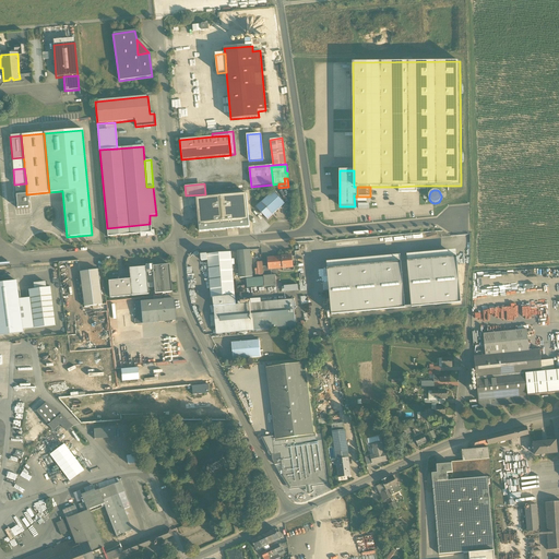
[(273,191),(261,203),(272,215),(284,203),(273,191)]
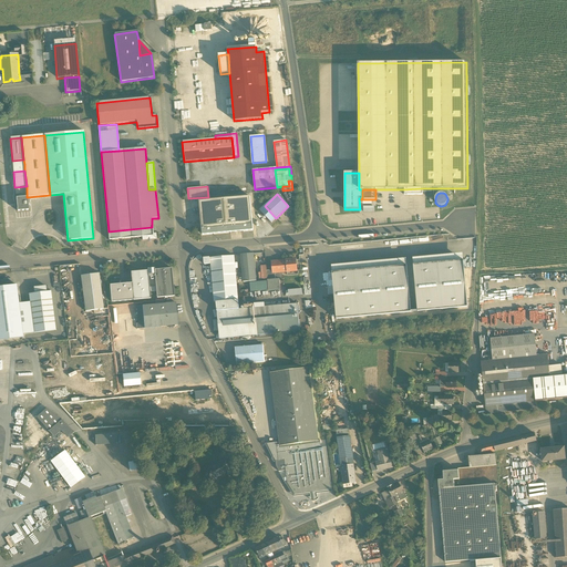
[(28,197),(27,197),(19,198),(16,198),(17,212),(29,210),(28,197)]
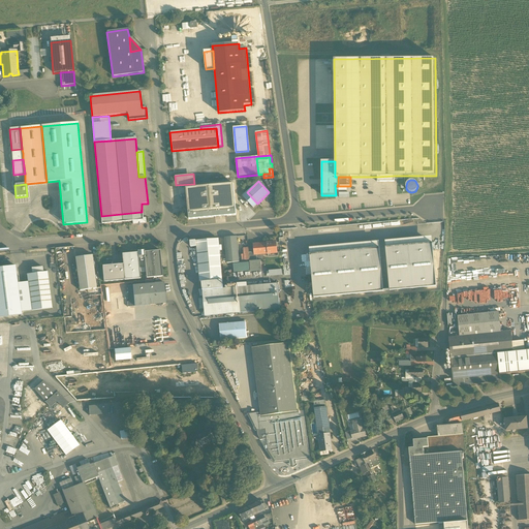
[(186,188),(188,213),(236,209),(234,184),(186,188)]
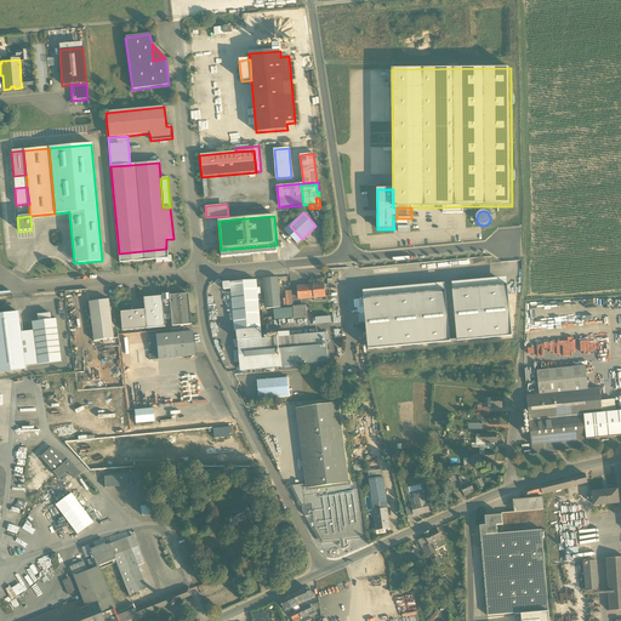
[(303,239),(302,239),(290,226),(290,224),(284,231),(297,244),(303,239)]
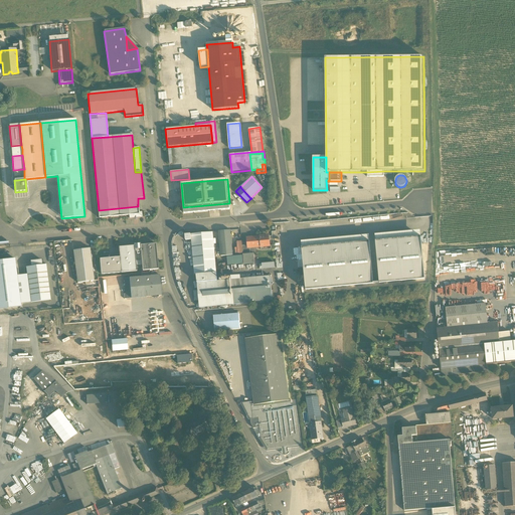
[(229,209),(229,203),(183,207),(184,213),(229,209)]
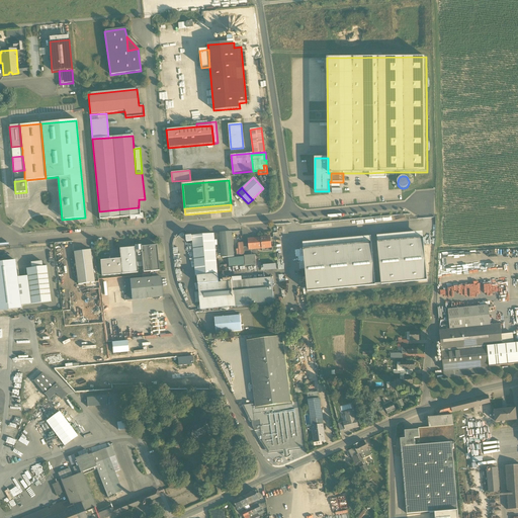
[(140,213),(139,207),(99,211),(99,220),(130,217),(140,216),(140,213)]
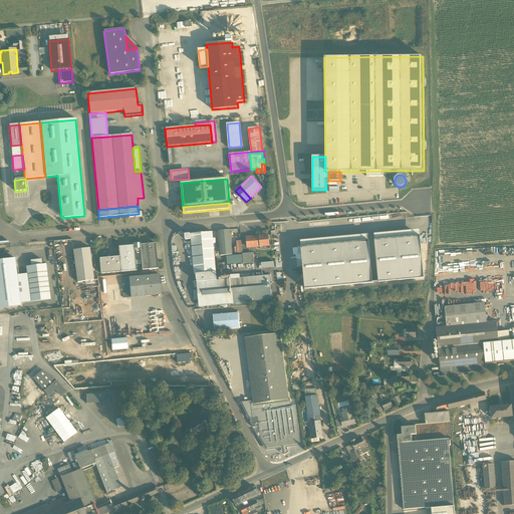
[(218,231),(220,256),(232,255),(230,230),(218,231)]
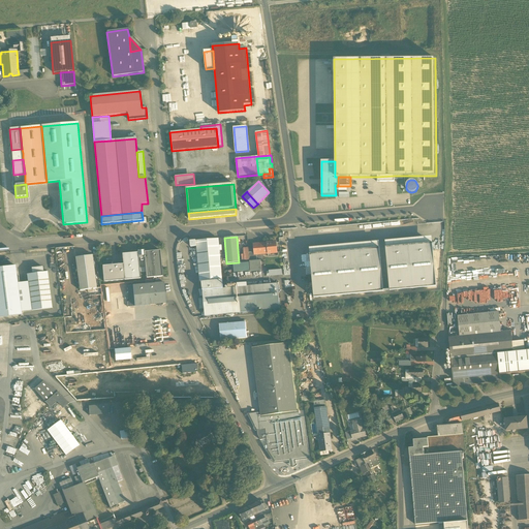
[(385,241),(385,248),(432,244),(432,237),(385,241)]
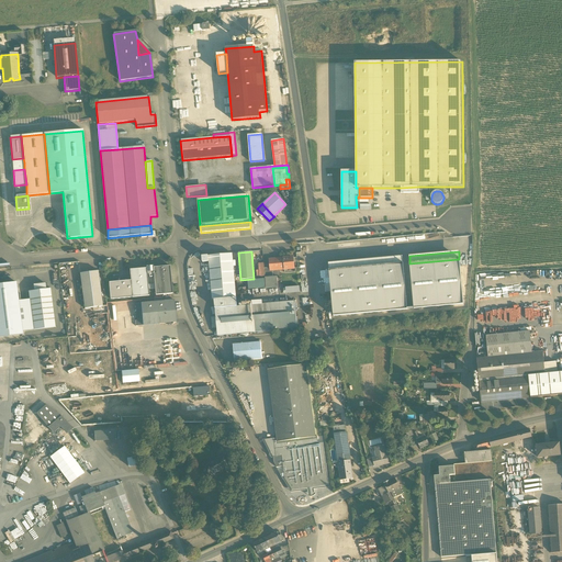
[(212,300),(214,300),(236,298),(232,254),(202,257),(203,262),(209,262),(212,300)]
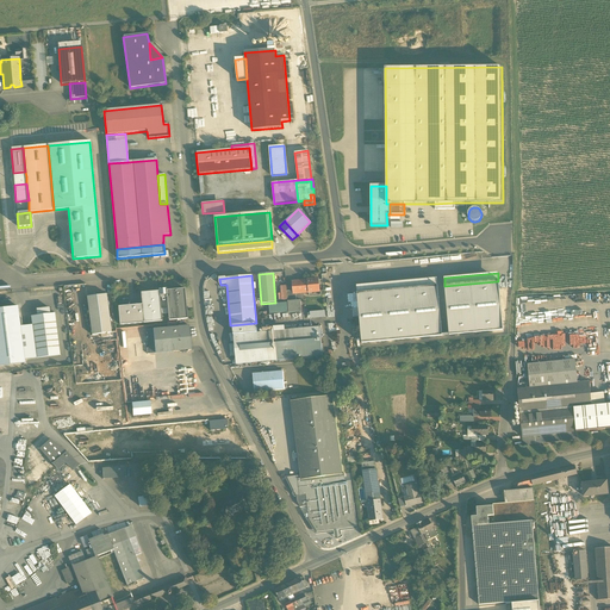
[(358,293),(437,286),(437,279),(356,286),(358,293)]
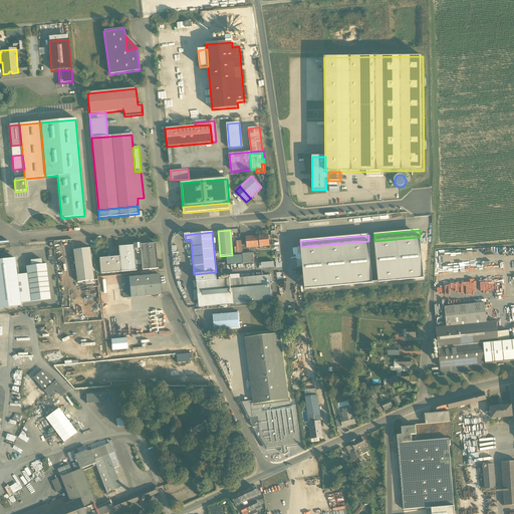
[(255,237),(255,247),(269,245),(268,236),(255,237)]
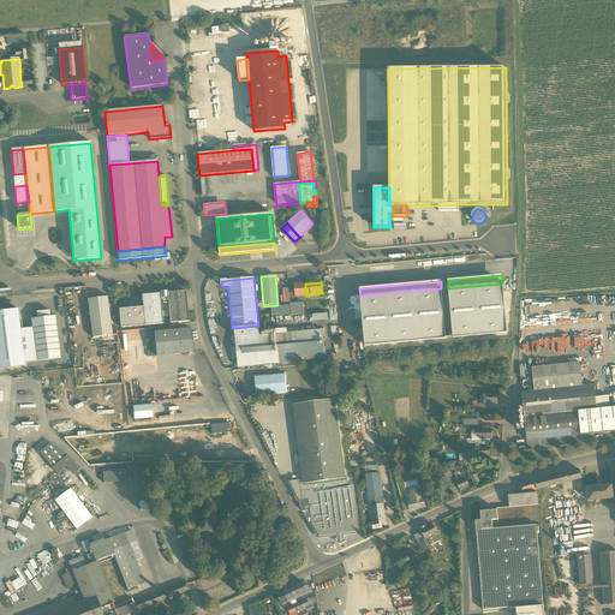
[(294,285),(296,296),(305,296),(305,284),(294,285)]
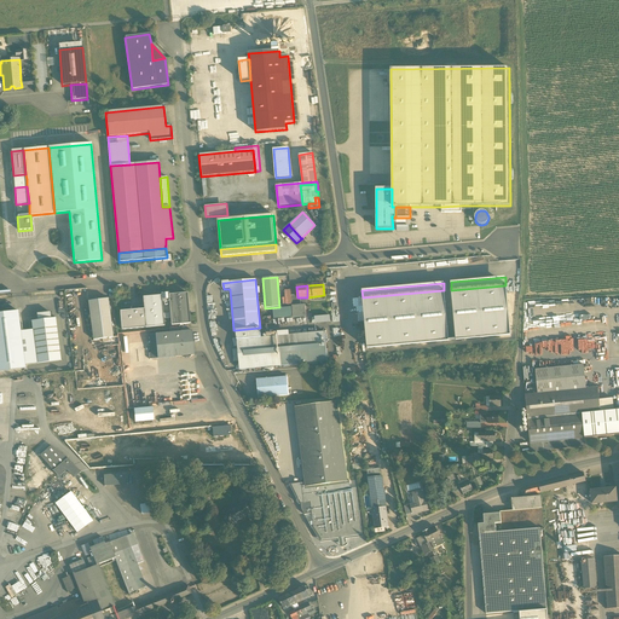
[(451,290),(456,341),(510,335),(505,285),(451,290)]
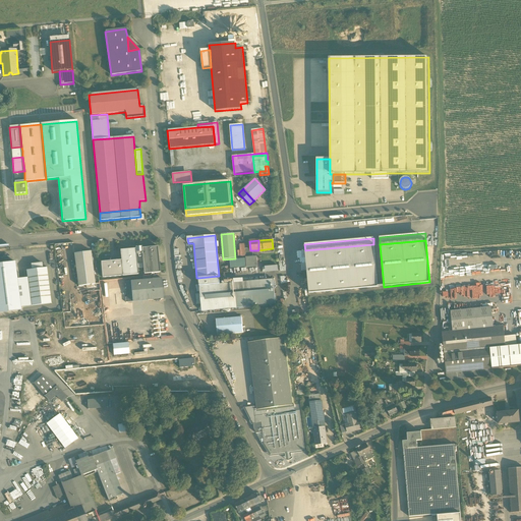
[(237,251),(238,256),(246,255),(244,243),(239,244),(240,250),(237,251)]
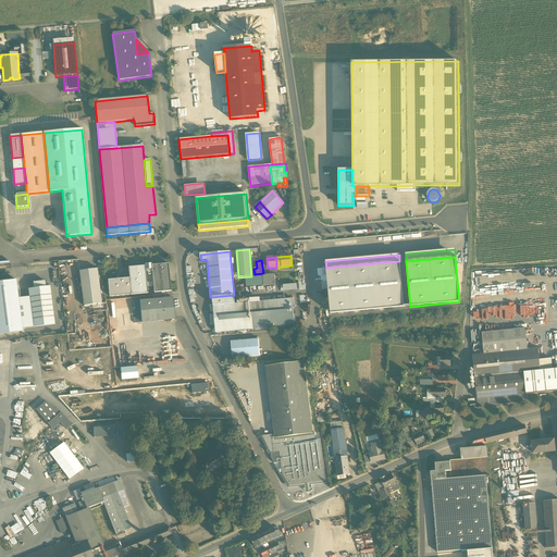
[(326,268),(331,313),(404,307),(399,261),(326,268)]
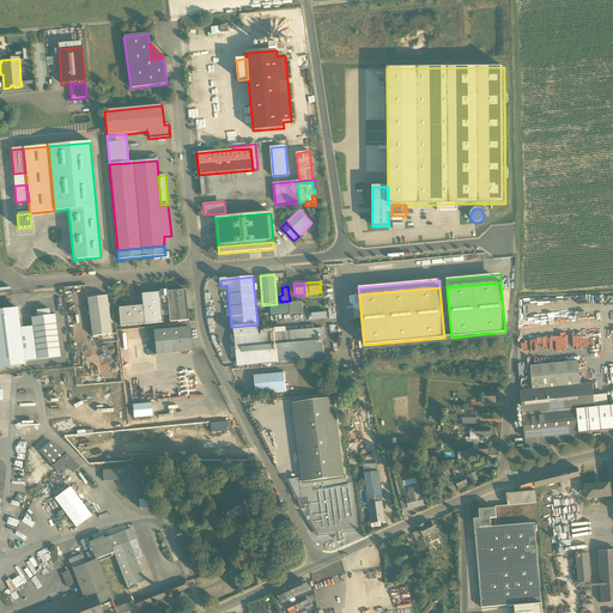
[(186,290),(167,292),(168,298),(169,310),(169,311),(169,315),(170,322),(188,321),(186,290)]
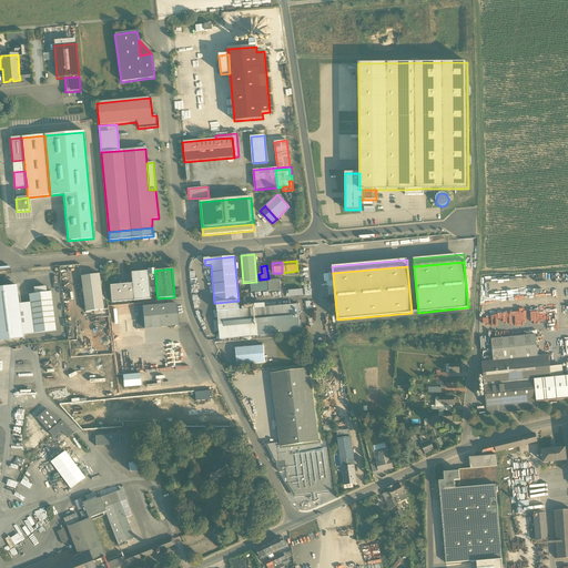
[(133,301),(151,300),(150,293),(156,292),(156,288),(150,290),(150,287),(149,277),(150,277),(151,281),(153,281),(154,276),(155,276),(154,271),(148,271),(131,273),(132,284),(133,301)]
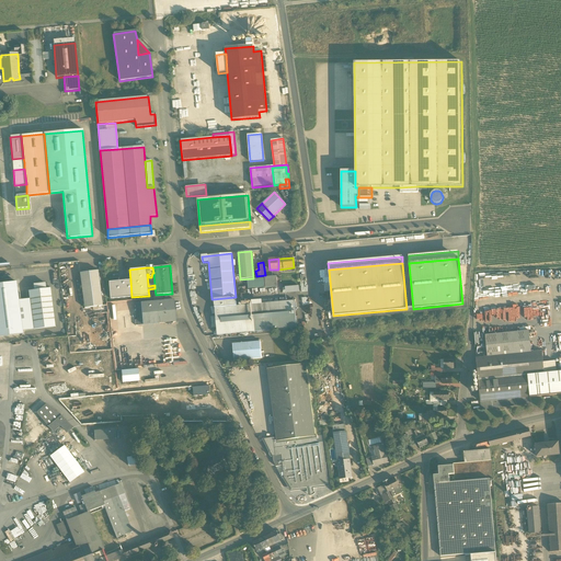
[(93,307),(93,310),(98,310),(98,307),(102,306),(98,271),(91,271),(91,272),(80,273),(84,308),(93,307)]
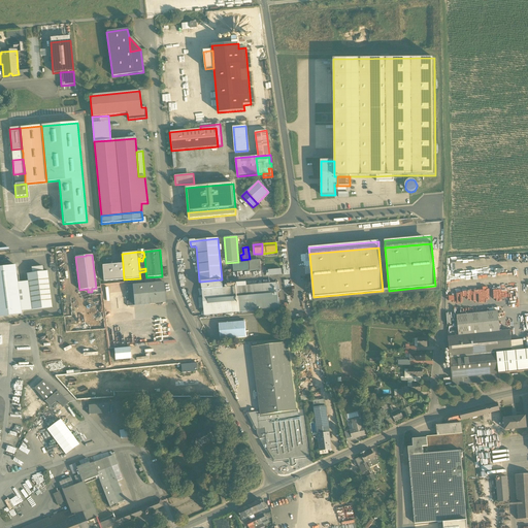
[(249,261),(250,271),(261,270),(260,260),(249,261)]
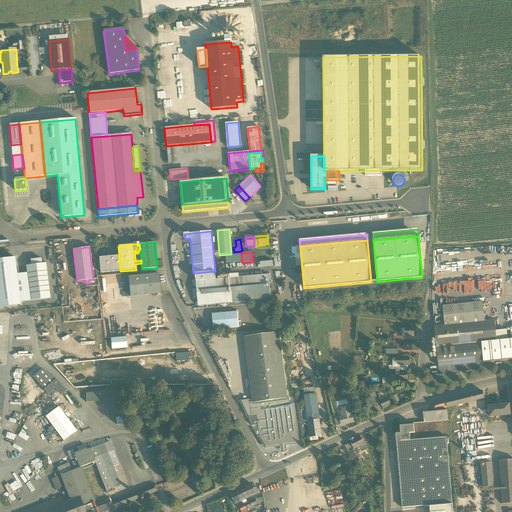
[(225,256),(226,264),(241,262),(240,254),(225,256)]
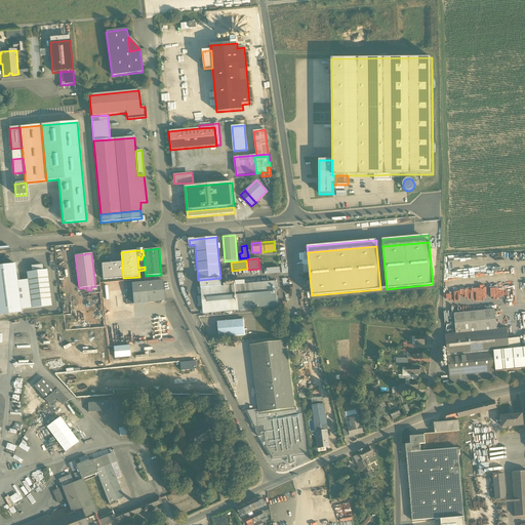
[(103,280),(123,278),(122,263),(102,264),(103,280)]
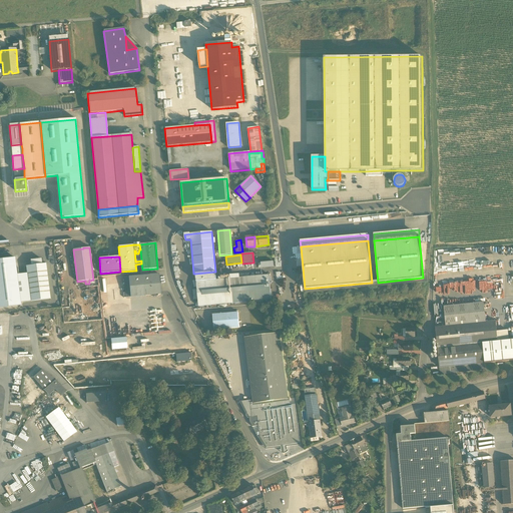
[(15,258),(0,260),(0,308),(21,306),(20,303),(17,275),(15,258)]
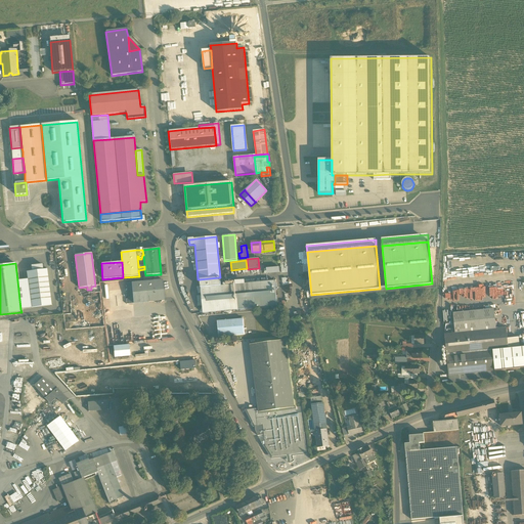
[(28,279),(31,308),(51,305),(47,269),(43,270),(34,271),(27,272),(28,279)]
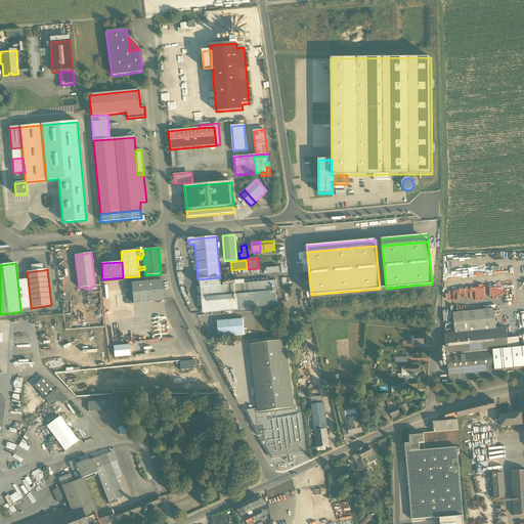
[(200,279),(201,296),(202,306),(203,313),(277,306),(274,280),(245,284),(234,285),(221,286),(220,277),(200,279)]
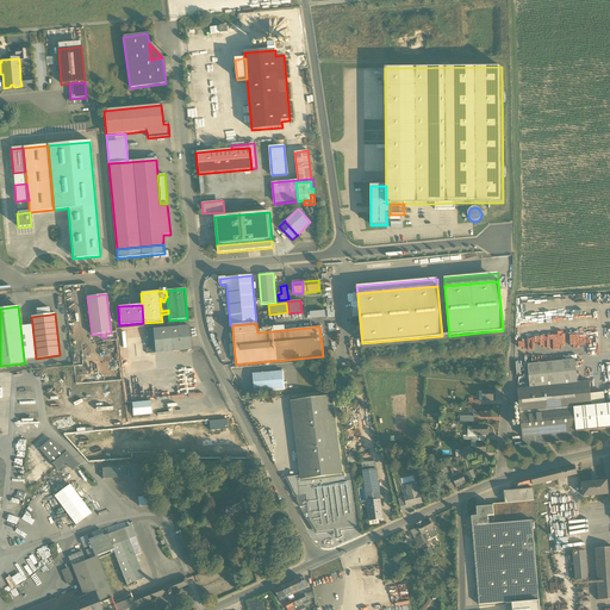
[(32,325),(20,327),(24,360),(36,359),(32,325)]
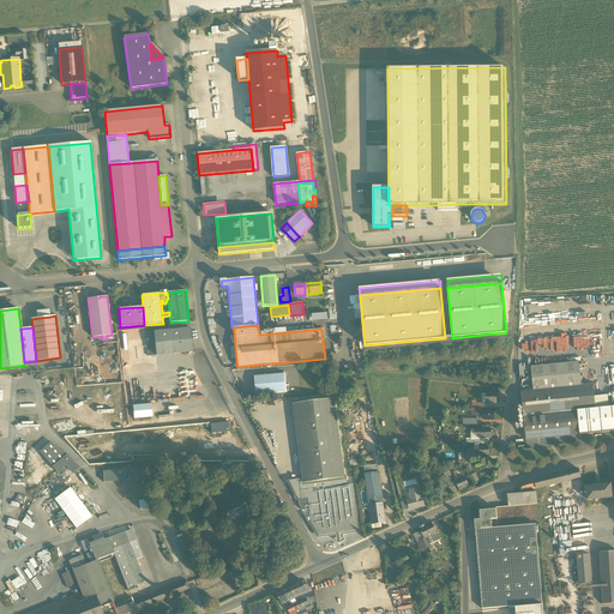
[(179,330),(181,354),(192,353),(191,329),(179,330)]
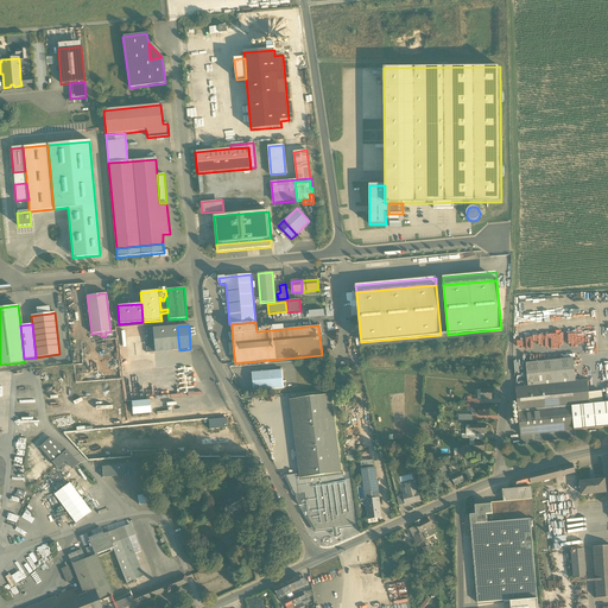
[(166,327),(152,329),(154,353),(179,350),(177,327),(166,327)]
